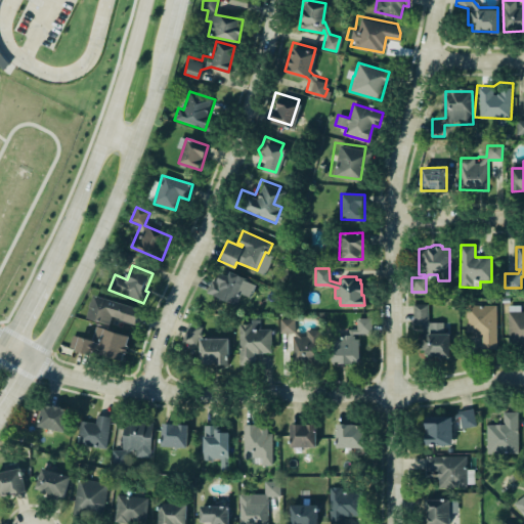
[(251,298),(257,284),(229,273),(228,275),(216,271),(207,294),(236,305),(241,294),(251,298)]
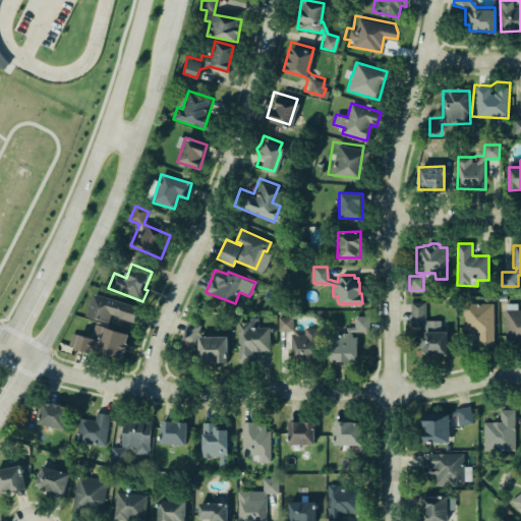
[(93,291),(138,305),(134,321),(118,316),(119,315),(117,314),(111,312),(108,321),(85,314),(93,291)]
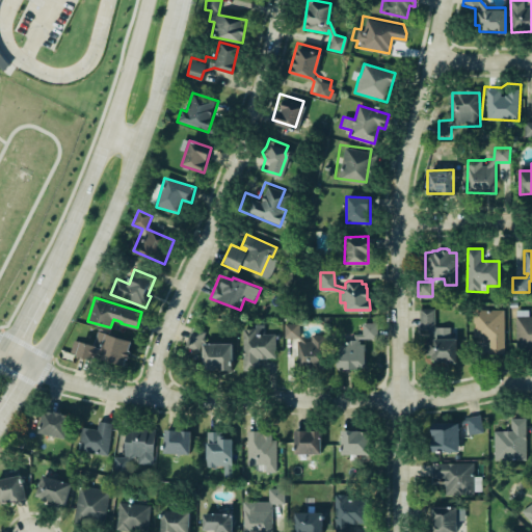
[(474,309),(475,341),(489,340),(490,351),(507,350),(507,308),(474,309)]
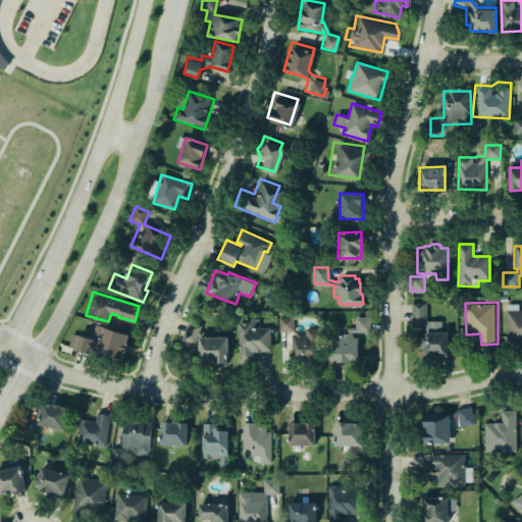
[(412,323),(426,323),(426,303),(412,303),(412,323)]
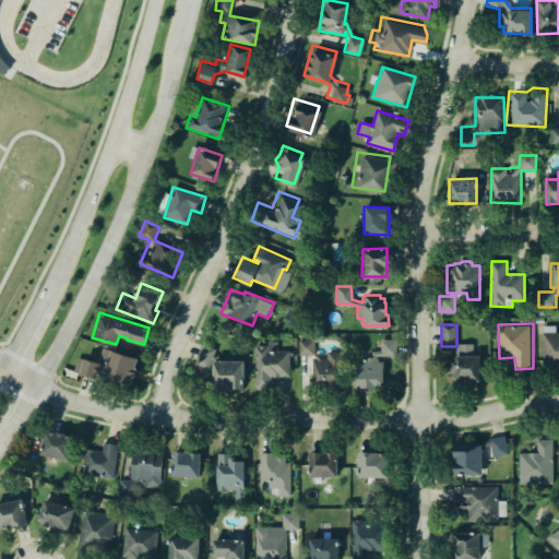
[(558,331),(540,332),(542,368),(558,367),(558,331)]
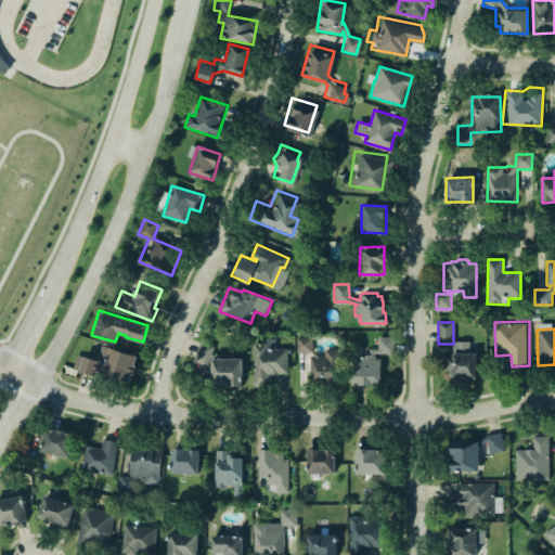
[(394,353),(394,337),(377,337),(378,349),(369,349),(370,356),(352,356),(352,385),(381,384),(379,355),(394,353)]
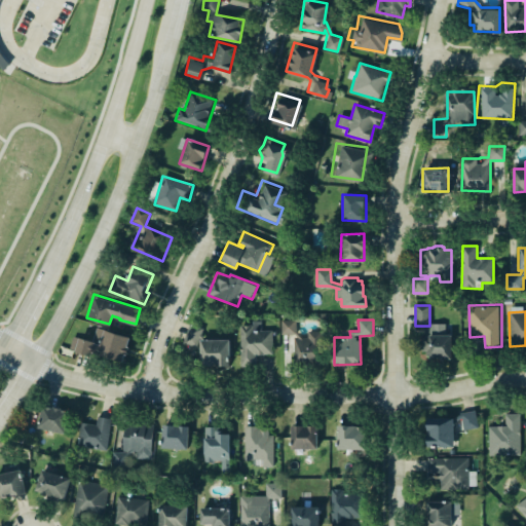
[(297,321),(280,321),(282,334),(297,334),(297,321)]
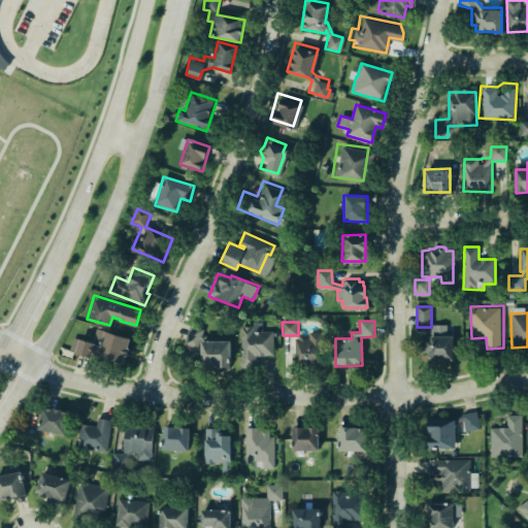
[(239,326),(239,368),(255,368),(255,356),(272,355),(271,331),(253,331),(253,325),(239,326)]
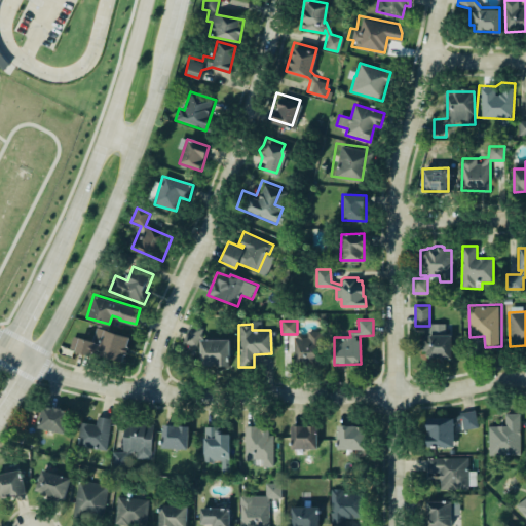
[(202,327),(187,325),(184,345),(196,346),(198,336),(201,336),(202,327)]
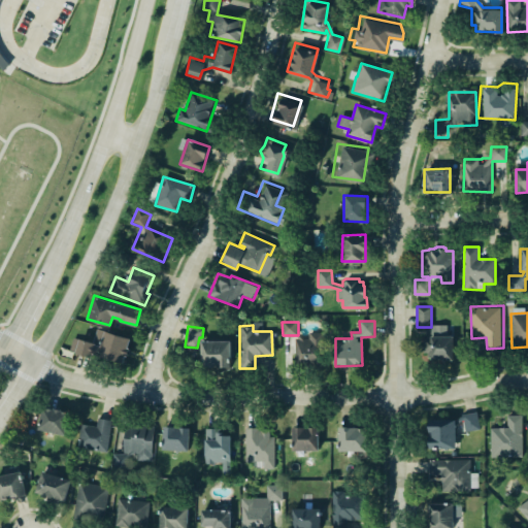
[(454,337),(431,336),(431,327),(426,327),(425,359),(453,360),(454,337)]
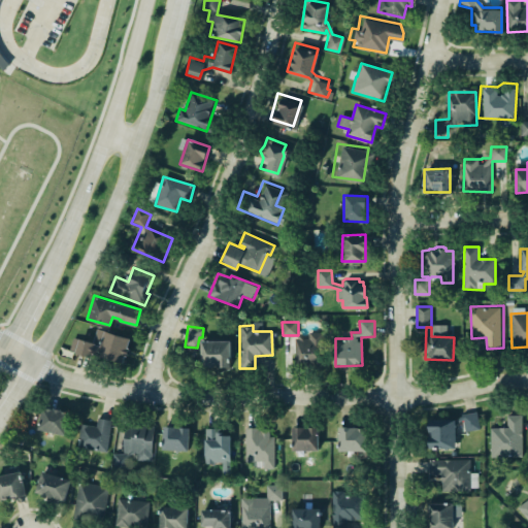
[(104,329),(118,332),(129,337),(127,345),(129,347),(127,354),(125,353),(122,361),(91,352),(90,355),(84,353),(75,351),(79,337),(87,339),(95,341),(95,342),(100,344),(102,338),(104,329)]
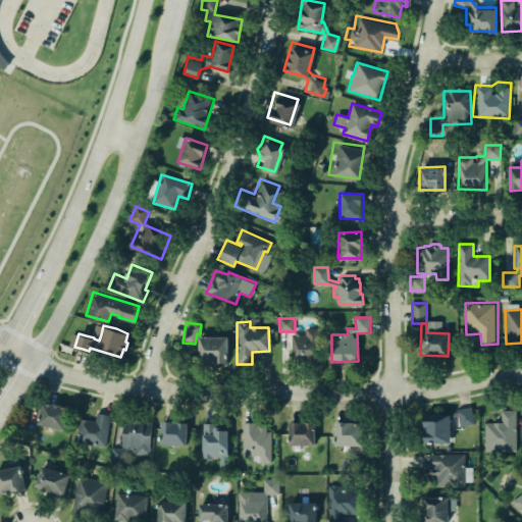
[(319,329),(304,328),(304,334),(292,333),(291,363),(318,364),(319,329)]
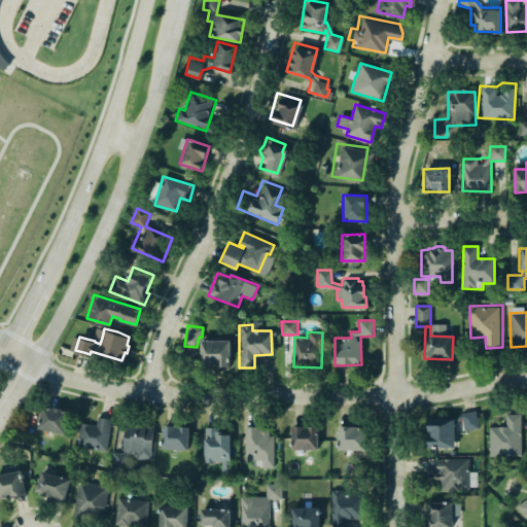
[(202,341),(202,367),(232,366),(231,340),(202,341)]
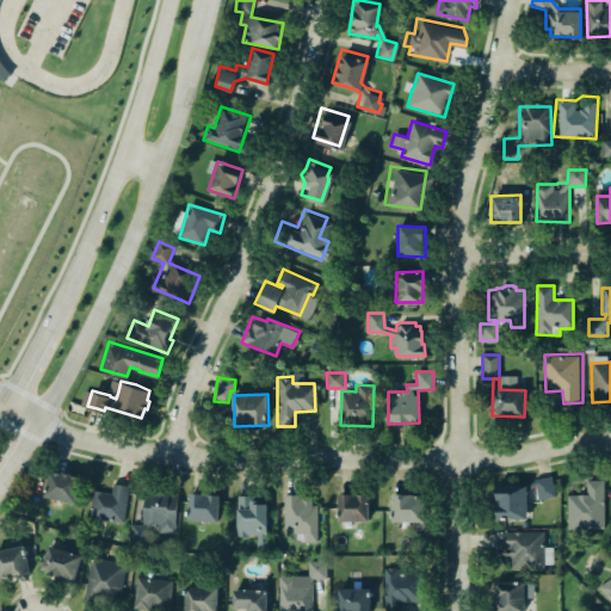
[(49,469),(61,471),(62,469),(71,471),(69,474),(80,475),(74,501),(43,494),(49,469)]
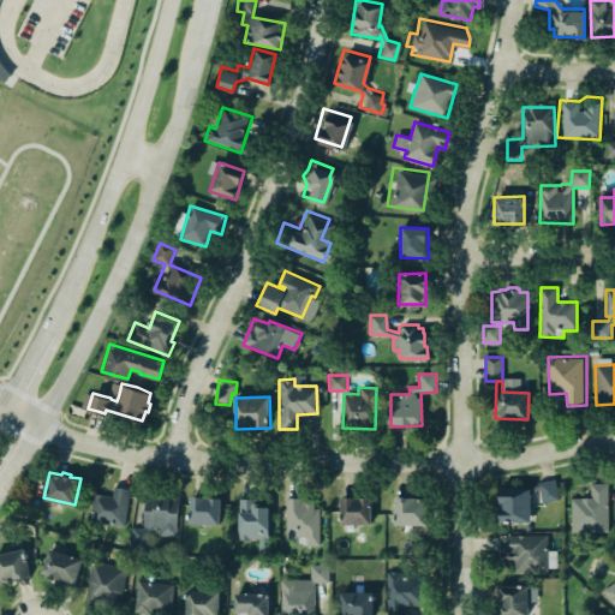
[(499,487),(499,520),(530,520),(530,494),(537,489),(539,501),(557,499),(554,478),(537,482),(537,483),(530,488),(530,485),(499,487)]
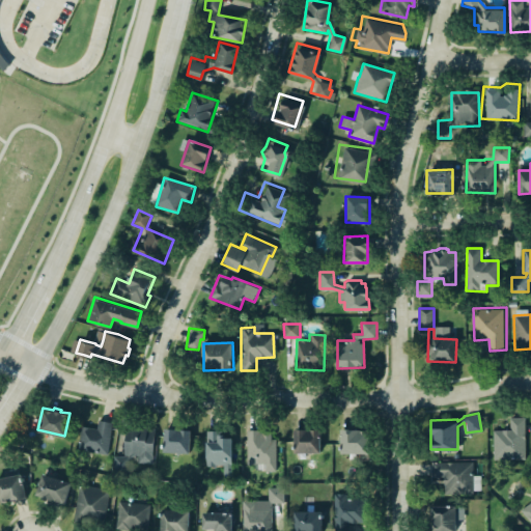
[(492,428),(508,428),(508,415),(528,415),(527,455),(492,454),(492,428)]
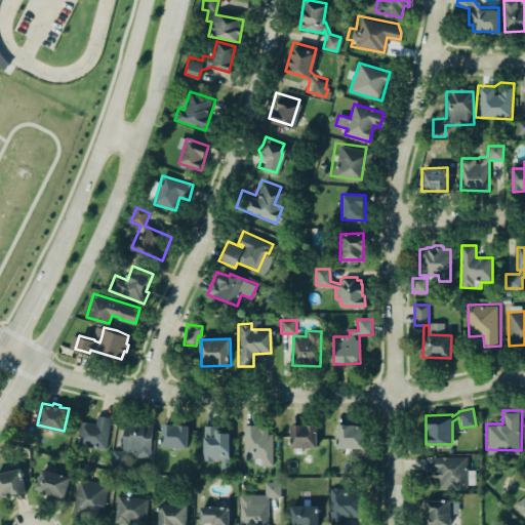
[(78,446),(107,449),(110,417),(96,416),(96,423),(80,422),(78,446)]
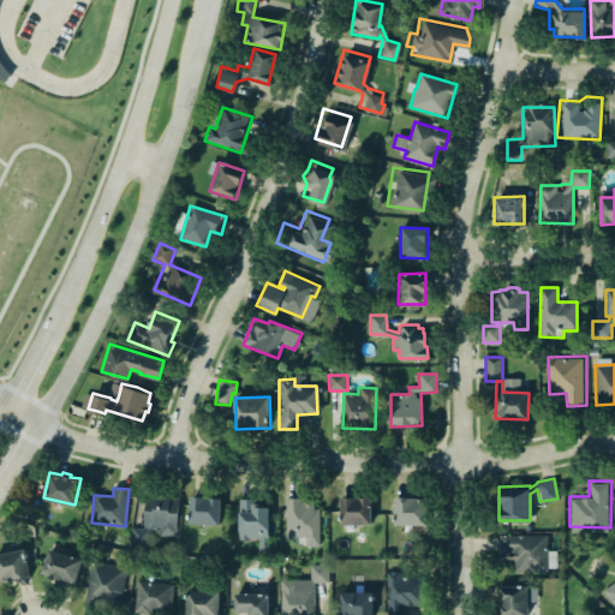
[(178,537),(179,496),(145,495),(144,529),(132,529),(131,547),(154,547),(154,537),(178,537)]
